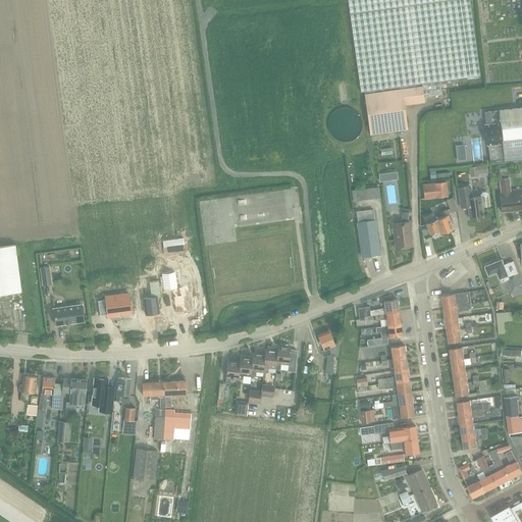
[(441,94),(439,82),(480,75),(469,0),(348,0),(361,92),(364,92),(370,135),(407,128),(404,105),(424,102),(423,97),(441,94)]
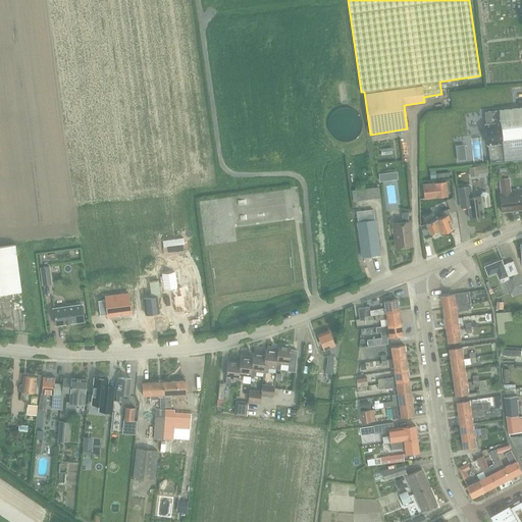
[(521,108),(484,112),(485,124),(484,124),(486,143),(487,143),(489,161),(521,158),(521,108)]
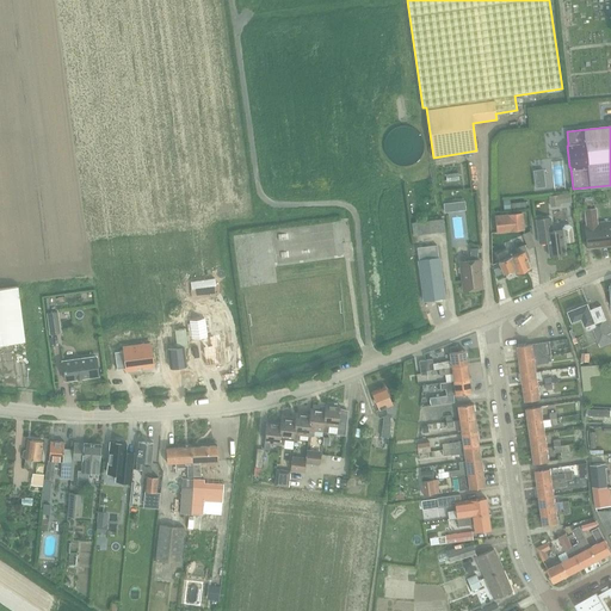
[(544,170),(535,170),(536,187),(545,187),(544,170)]
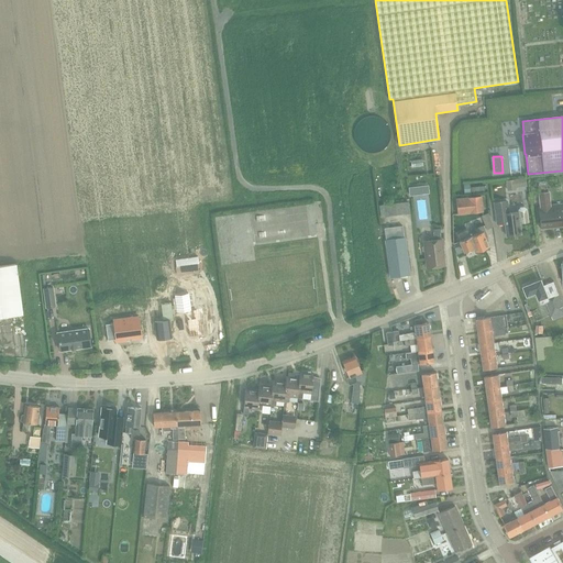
[(515,190),(534,190),(534,178),(515,179),(515,190)]
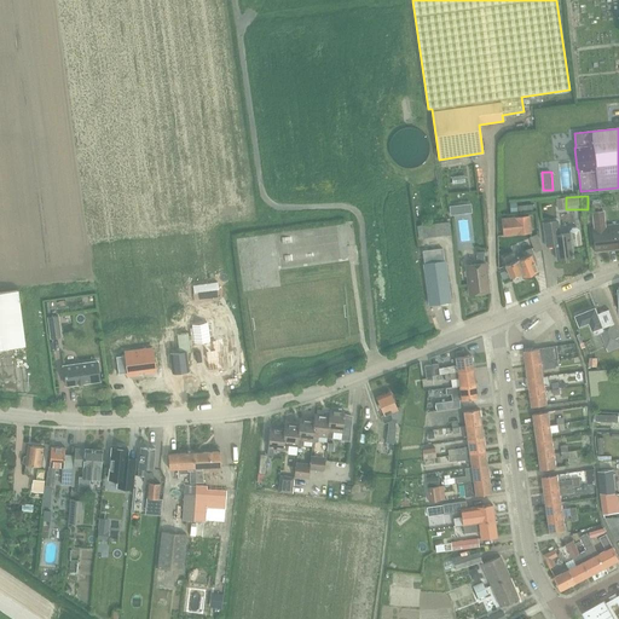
[(461,202),(462,210),(480,209),(479,200),(461,202)]
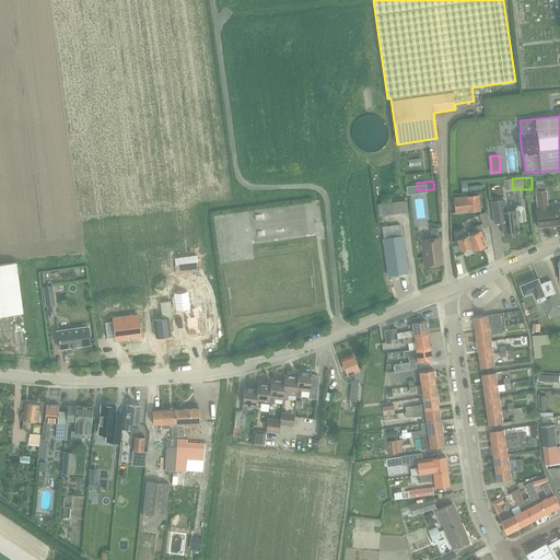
[(545,191),(534,193),(535,205),(538,228),(559,224),(559,201),(547,203),(545,191)]
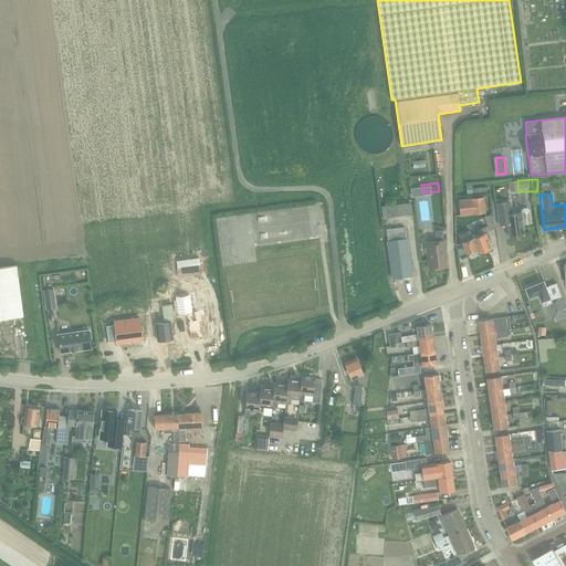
[(483,197),(458,200),(460,216),(485,212),(483,197)]
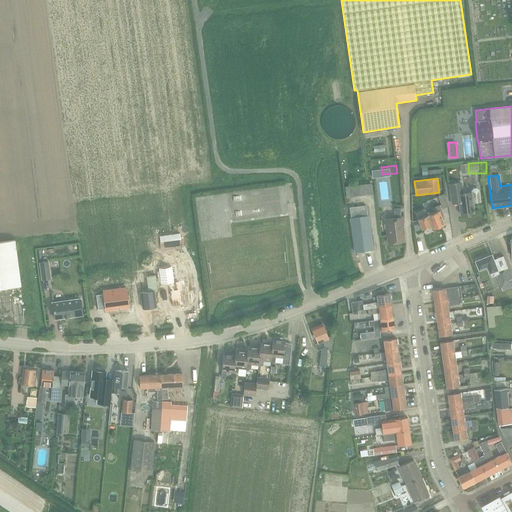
[(371,183),(345,186),(346,197),(372,193),(371,183)]
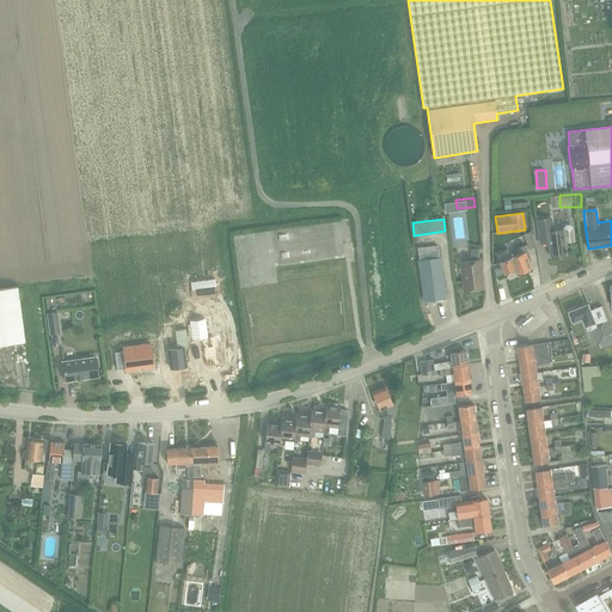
[(550,257),(565,256),(565,255),(567,255),(567,251),(565,252),(564,244),(574,244),(573,230),(570,227),(567,227),(564,230),(564,232),(563,232),(563,231),(552,232),(551,220),(537,221),(539,236),(548,236),(550,257)]
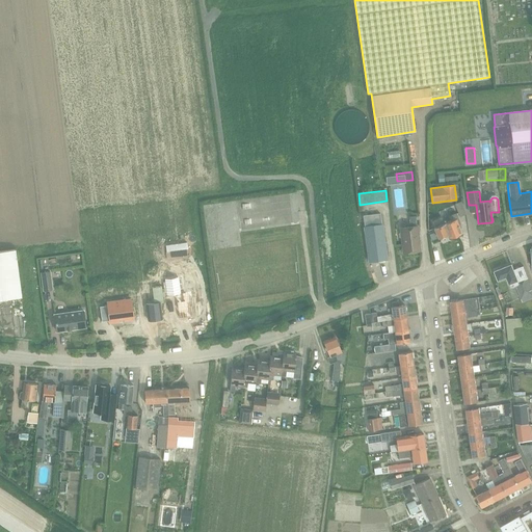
[(459,217),(467,214),(461,201),(455,204),(459,217)]
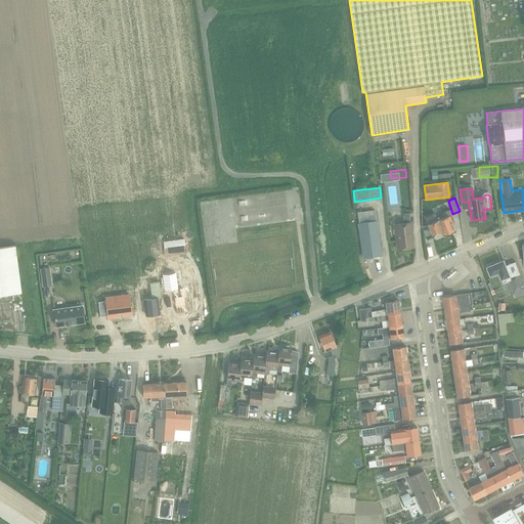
[(358,213),(364,258),(381,256),(375,211),(358,213)]
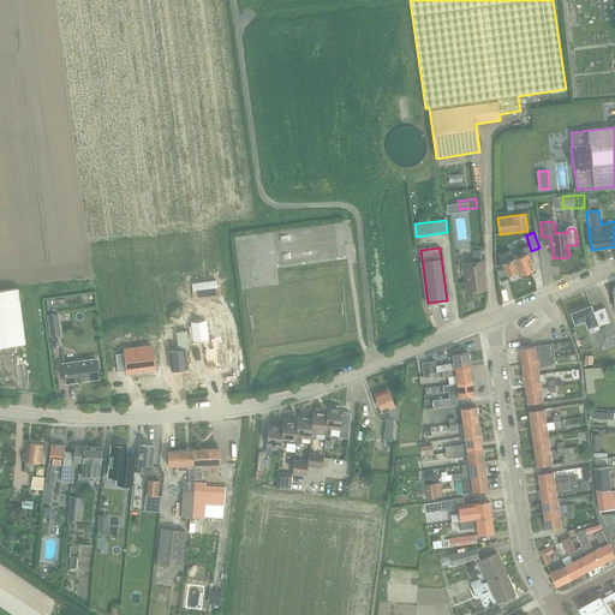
[(518,270),(519,276),(535,270),(530,260),(532,258),(527,248),(520,250),(521,255),(513,258),(518,270)]
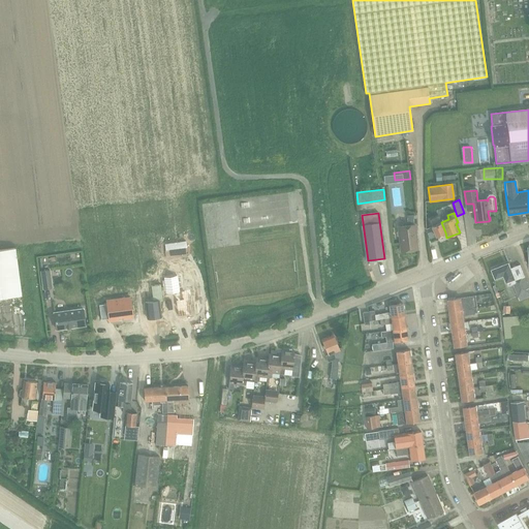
[(413,215),(407,216),(408,225),(398,227),(401,251),(417,249),(414,225),(413,215)]
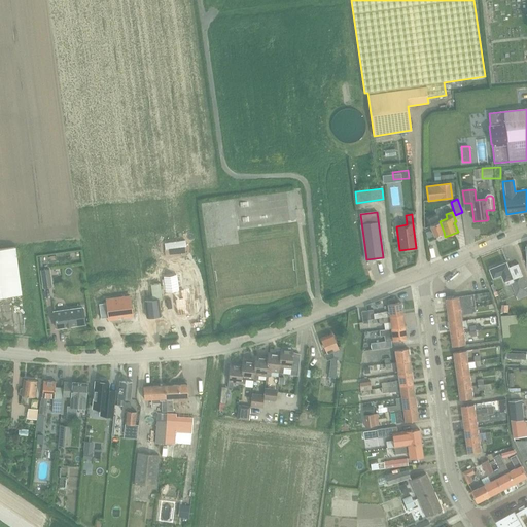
[(430,225),(440,221),(436,215),(428,218),(430,225)]
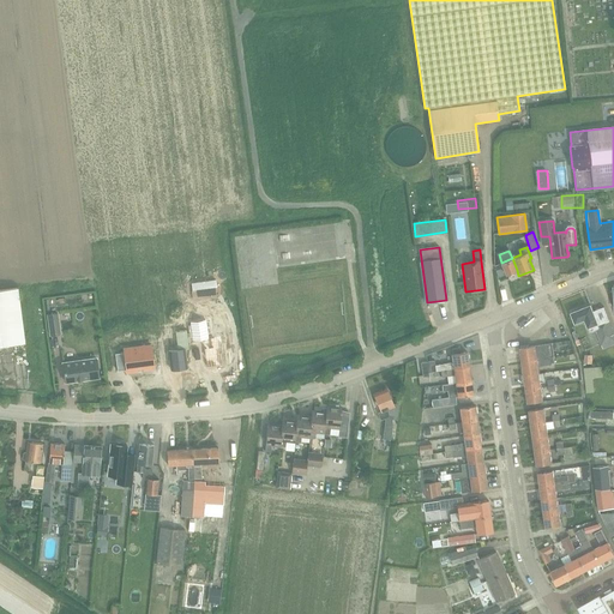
[(517,270),(512,258),(501,263),(500,263),(505,275),(517,270)]
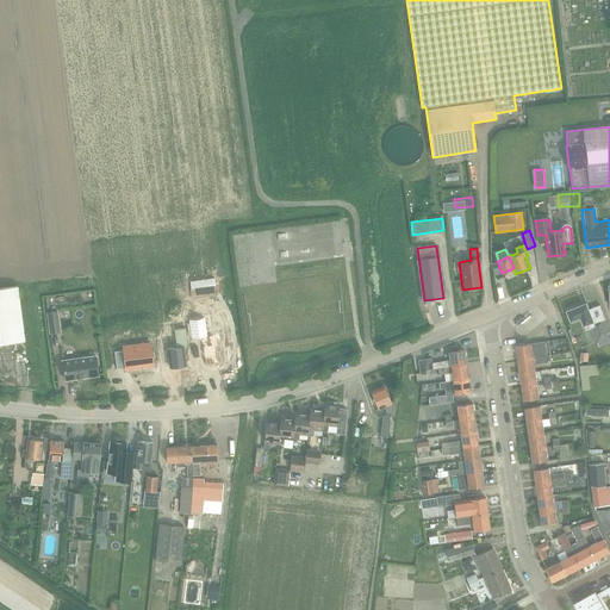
[(0,338),(39,335),(32,278),(0,281),(0,338)]
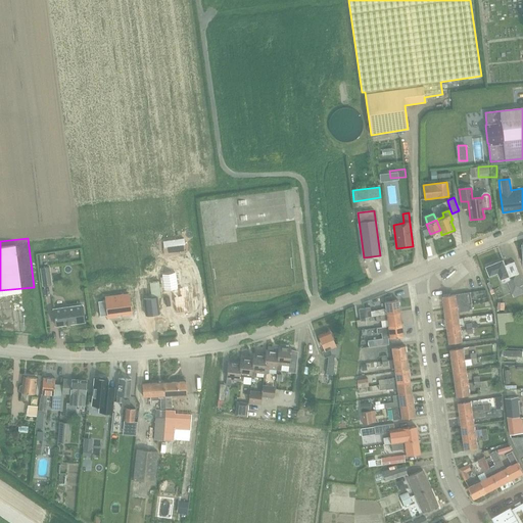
[(183,245),(184,244),(184,238),(163,241),(164,247),(168,247),(183,245)]
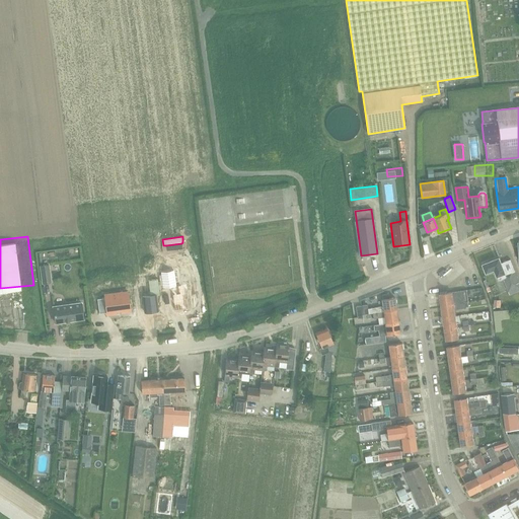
[(70,268),(70,258),(61,258),(61,268),(70,268)]
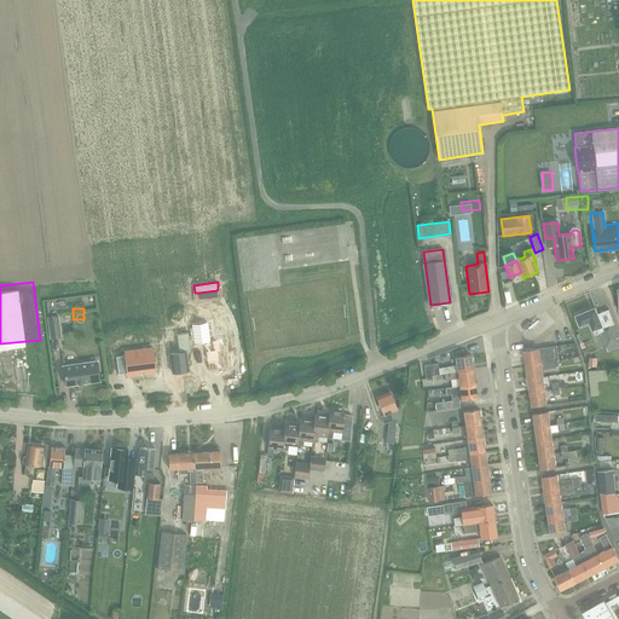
[(596,308),(577,316),(580,325),(591,322),(596,335),(601,333),(608,351),(618,346),(618,335),(614,324),(611,325),(605,329),(599,314),(596,308)]
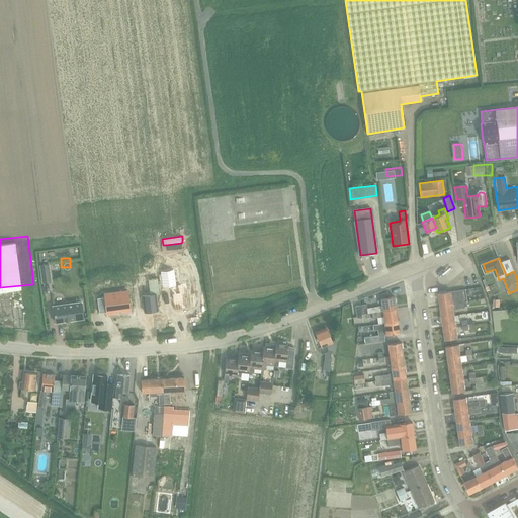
[(52,260),(53,276),(62,275),(60,259),(52,260)]
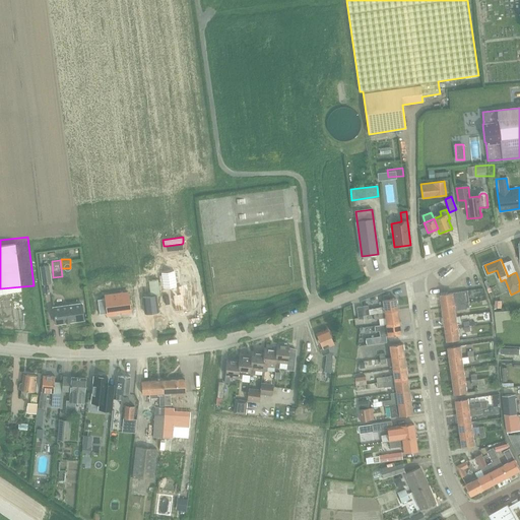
[(41,267),(43,284),(51,282),(49,266),(41,267)]
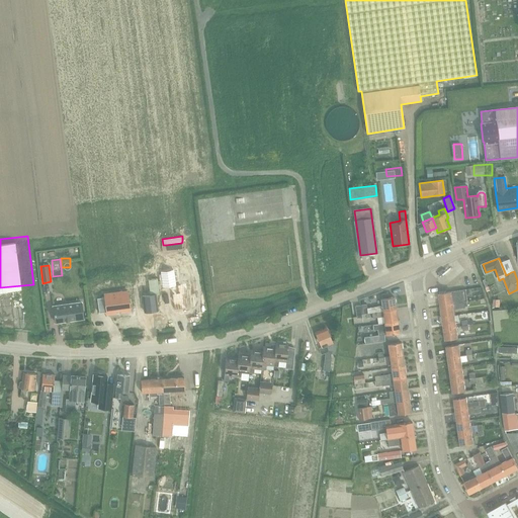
[(173,269),(161,271),(163,287),(171,286),(174,310),(177,309),(177,310),(179,310),(179,309),(187,308),(186,298),(188,298),(186,283),(180,284),(176,285),(173,269)]
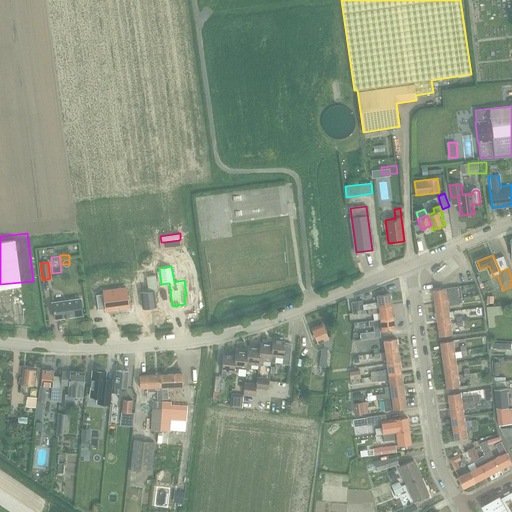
[(148,292),(140,292),(142,308),(156,307),(154,292),(158,291),(156,275),(146,276),(148,292)]
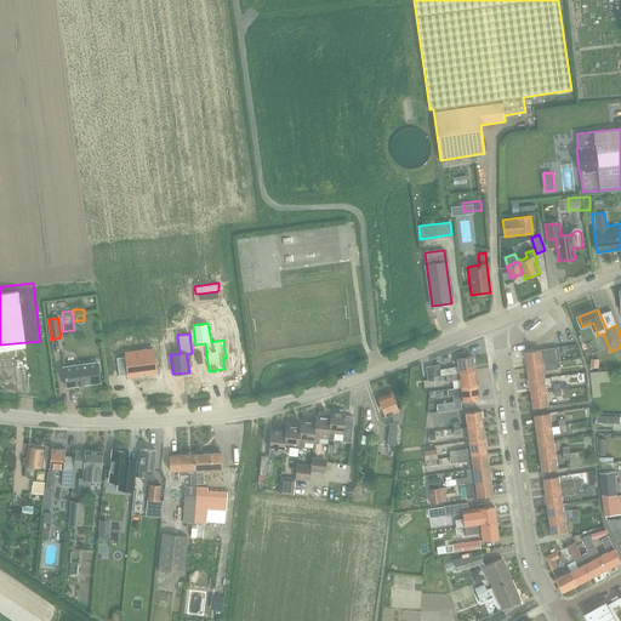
[(527,352),(528,368),(560,363),(560,362),(558,347),(557,348),(542,349),(530,352),(527,352)]
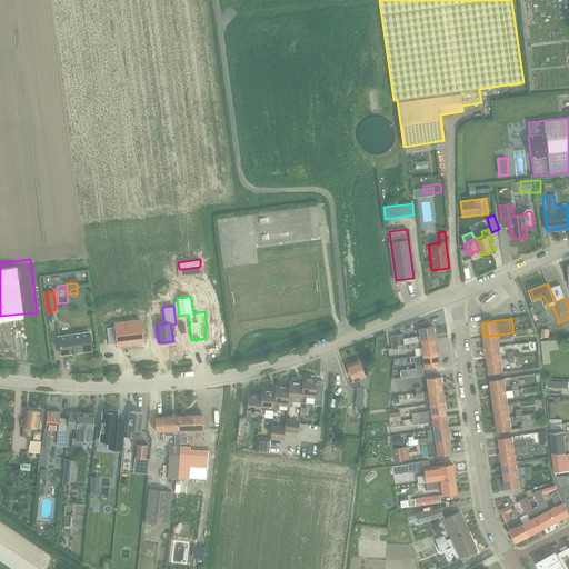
[(116,327),(107,328),(109,343),(118,342),(118,345),(128,343),(127,341),(132,340),(133,342),(142,341),(140,320),(115,323),(116,327)]
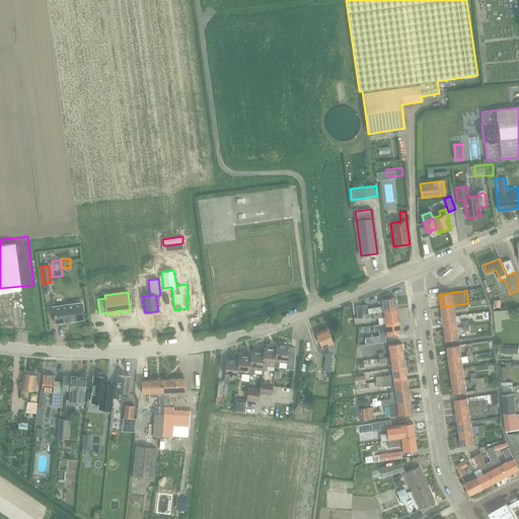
[(367,305),(361,306),(362,314),(368,314),(372,313),(396,309),(394,298),(382,300),(382,306),(375,307),(375,308),(368,309),(367,305)]
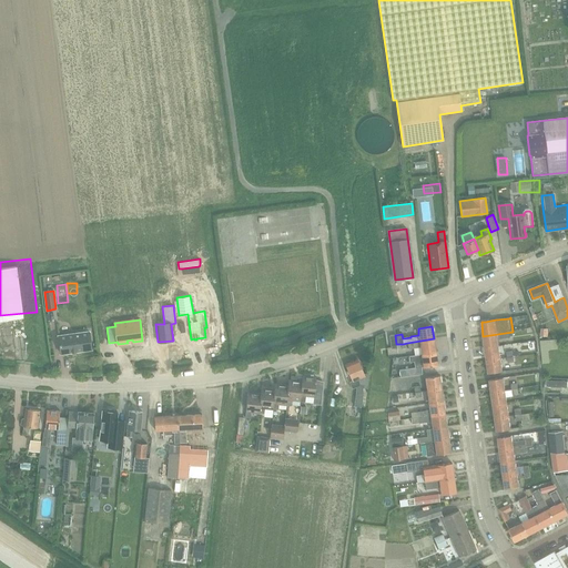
[(58,335),(60,354),(91,350),(89,332),(58,335)]
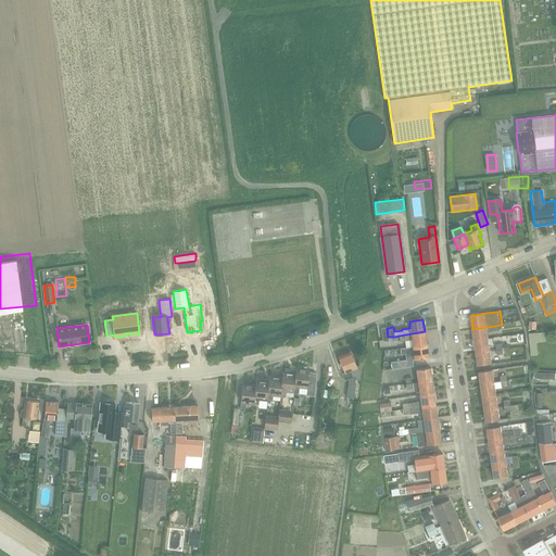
[(488,332),(500,330),(500,329),(502,329),(502,325),(472,329),(475,341),(488,339),(488,332)]
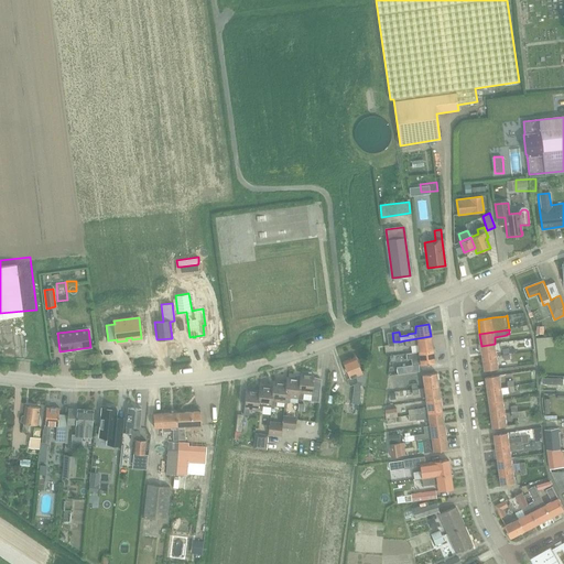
[(418,345),(419,351),(433,349),(431,336),(404,340),(405,346),(418,345)]
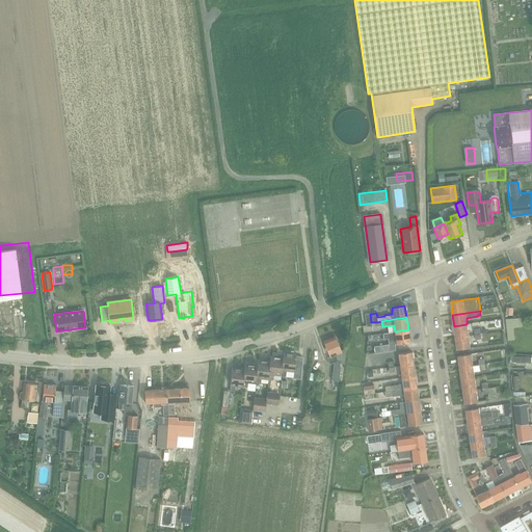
[(515,317),(506,318),(508,341),(514,340),(513,326),(516,326),(515,317)]
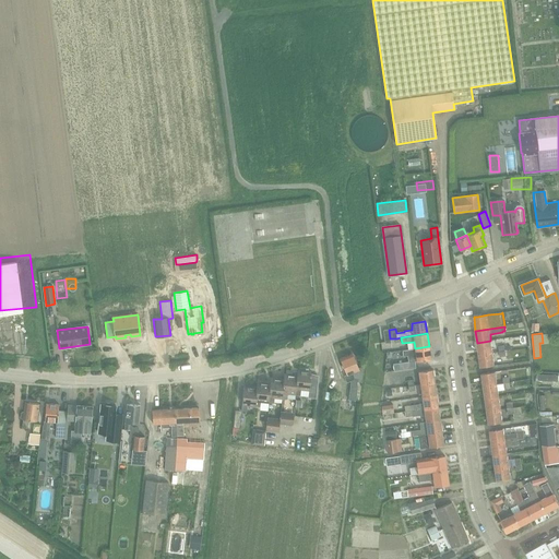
[(492,353),(490,341),(477,343),(479,355),(492,353)]
